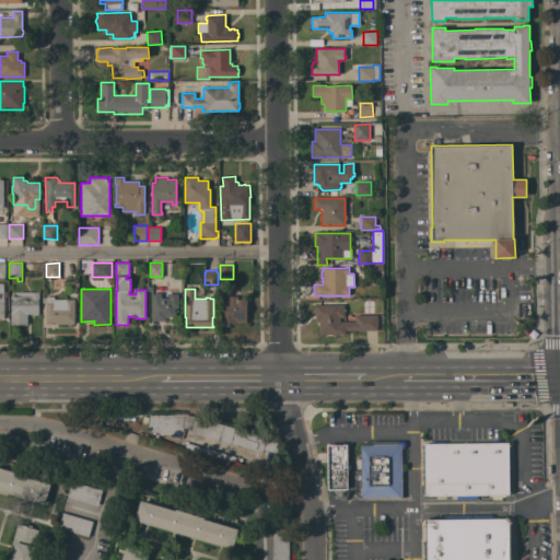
[(39,299),(38,299),(38,314),(37,315),(34,315),(32,314),(27,314),(27,325),(25,325),(25,324),(12,325),(11,325),(11,313),(11,298),(11,295),(12,295),(12,296),(19,296),(19,292),(38,292),(39,299)]
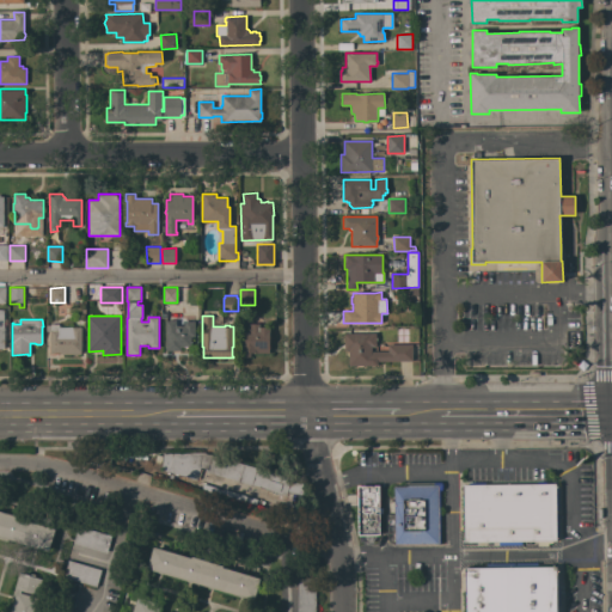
[(195,322),(195,336),(191,336),(191,347),(188,347),(188,348),(184,348),(183,347),(182,347),(182,350),(166,350),(166,320),(177,320),(177,325),(185,325),(185,322),(195,322)]
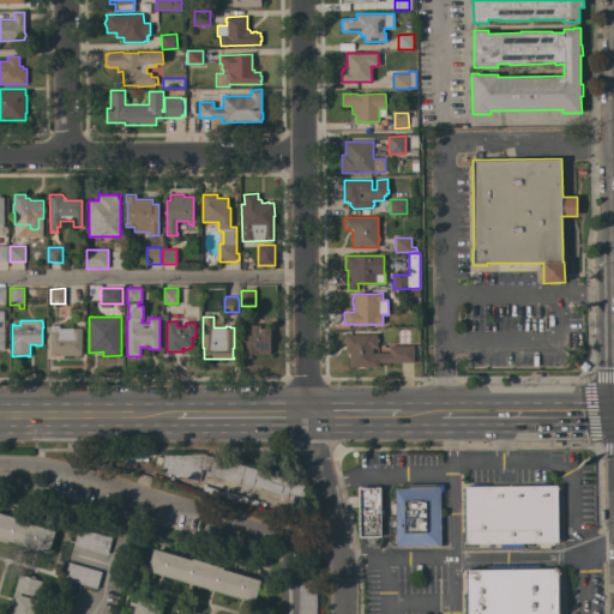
[(48,332),(47,332),(47,331),(46,331),(46,326),(48,326),(52,326),(52,325),(59,325),(59,327),(82,329),(82,354),(82,355),(62,355),(62,354),(59,354),(59,355),(55,355),(55,354),(50,354),(50,348),(50,344),(50,342),(50,337),(50,332),(48,332)]
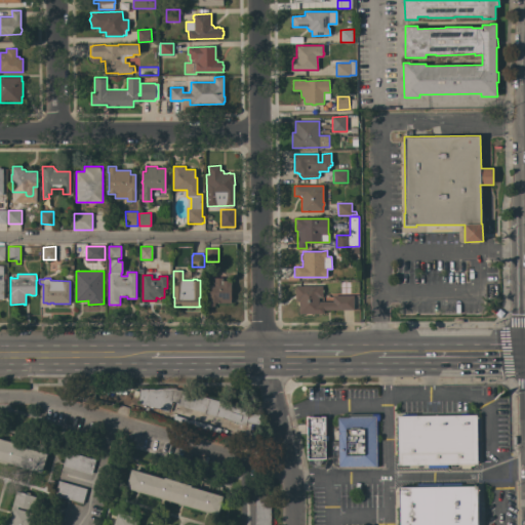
[(231,303),(215,303),(215,306),(207,306),(207,283),(214,283),(214,278),(223,278),(223,280),(232,280),(231,303)]
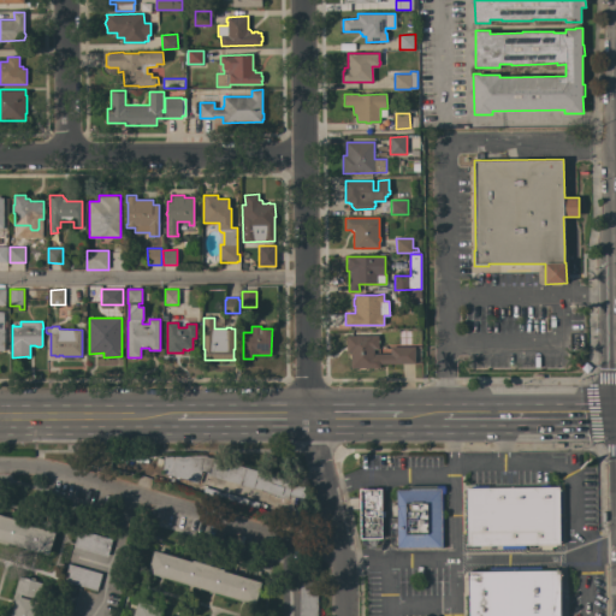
[(415,347),(415,362),(380,363),(380,367),(366,368),(360,369),(360,367),(351,368),(351,359),(350,357),(350,356),(350,355),(351,353),(347,353),(347,336),(378,336),(378,337),(380,339),(380,343),(379,345),(379,349),(374,349),(374,354),(391,354),(391,347),(415,347)]
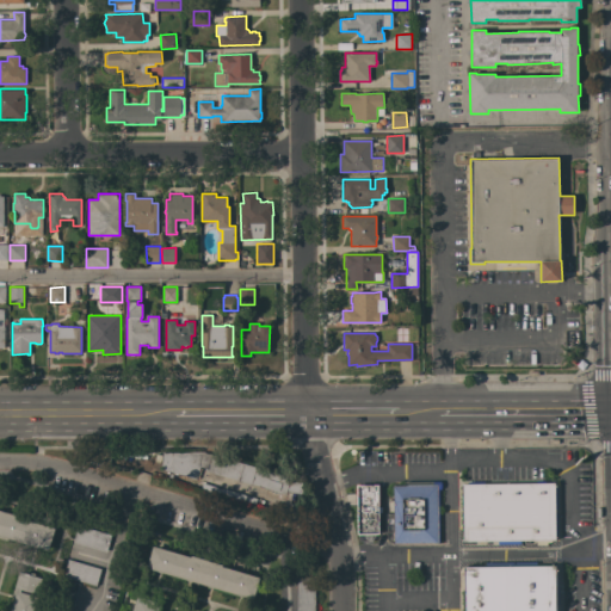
[(164,451),(204,452),(197,479),(179,474),(178,480),(177,480),(177,481),(174,480),(174,479),(164,475),(165,470),(161,469),(164,451)]
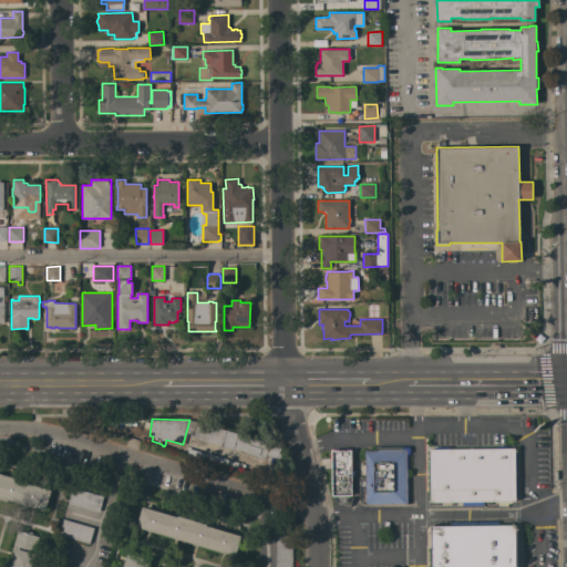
[(240,452),(240,451),(234,449),(234,450),(194,437),(198,422),(270,443),(269,445),(282,449),(279,459),(266,455),(265,459),(240,452)]
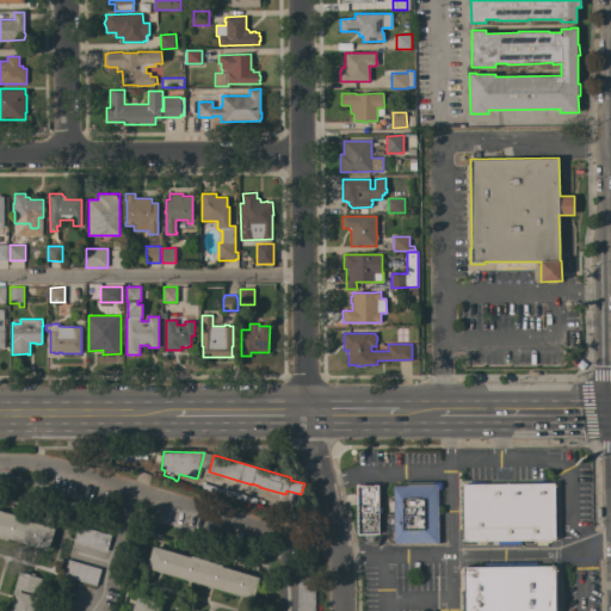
[(407,485),(407,481),(442,481),(443,483),(443,486),(442,487),(442,489),(439,489),(440,539),(439,543),(394,543),(393,485),(407,485)]
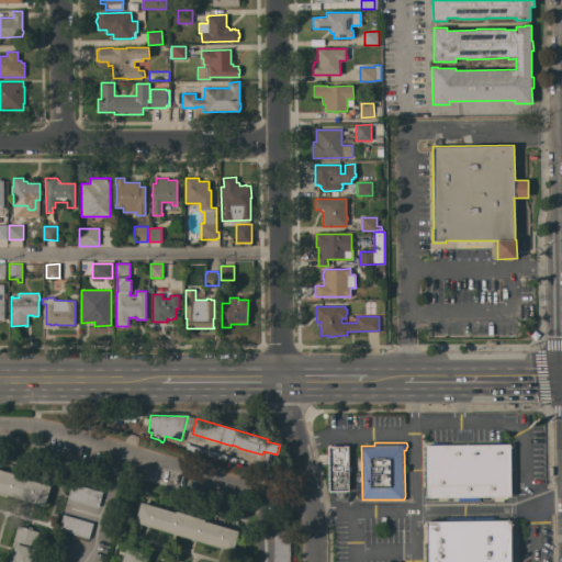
[(426,446),(431,445),(431,444),(446,442),(446,446),(510,445),(510,449),(513,449),(513,468),(510,468),(510,472),(513,472),(513,491),(510,491),(512,496),(504,496),(504,501),(494,501),(494,496),(427,497),(426,446)]
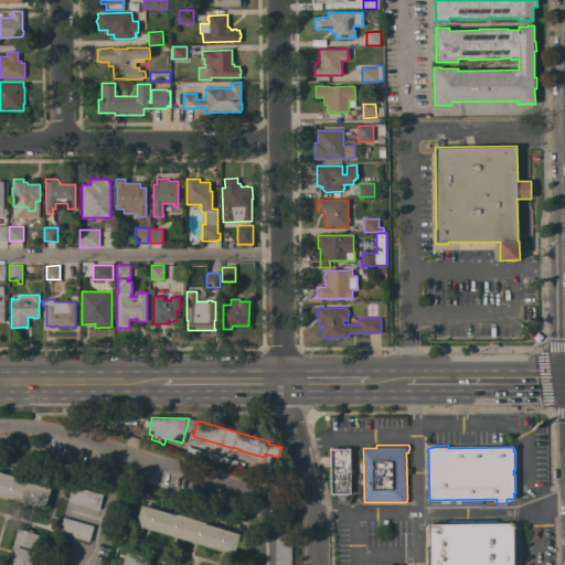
[(201,450),(201,451),(206,452),(206,451),(237,460),(236,465),(243,467),(242,469),(187,452),(188,447),(201,450)]
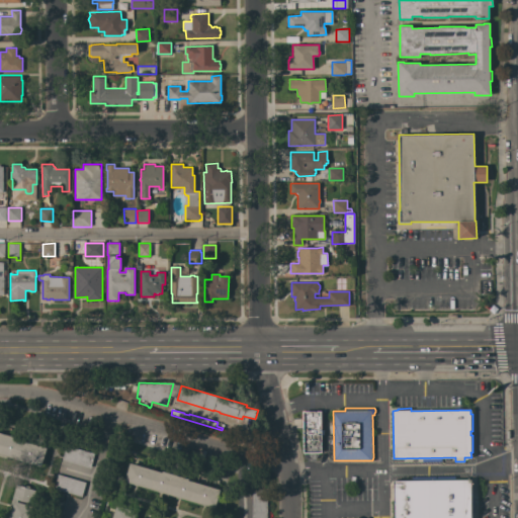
[(309,411),(316,411),(316,410),(320,410),(320,411),(323,411),(323,421),(322,421),(322,427),(325,427),(325,433),(322,433),(322,452),(318,452),(316,458),(313,459),(312,458),(305,458),(305,452),(304,452),(303,427),(303,412),(304,412),(304,411),(308,411),(309,411)]
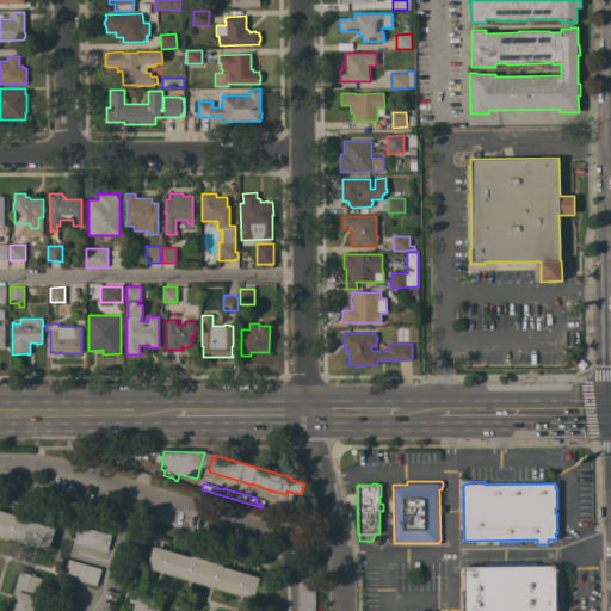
[(0,535),(0,510),(22,517),(22,518),(55,529),(49,550),(0,535)]
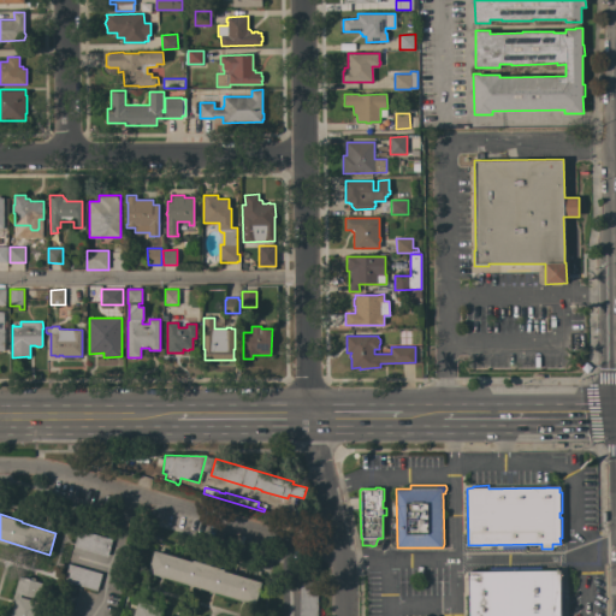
[(73,546),(80,529),(112,539),(107,556),(73,546)]
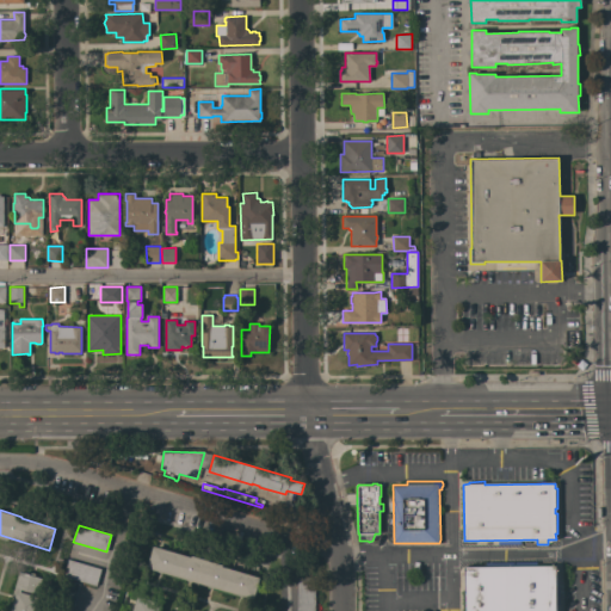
[(190,557),(190,555),(221,565),(221,566),(258,578),(252,599),(211,587),(211,588),(207,586),(190,580),(190,581),(185,580),(185,579),(146,567),(152,545),(190,557)]
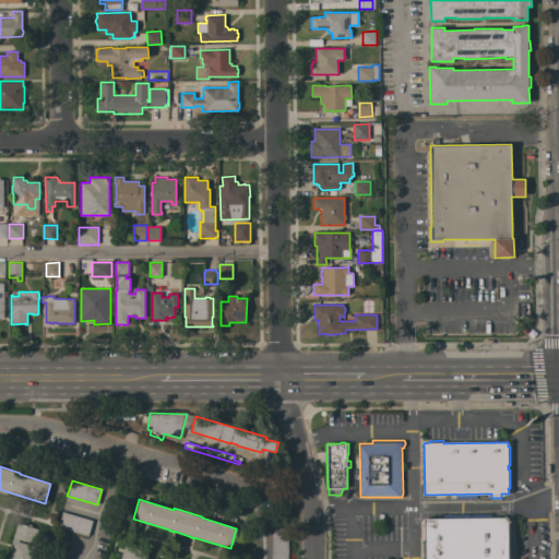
[(92,520),(87,536),(58,527),(62,511),(92,520)]
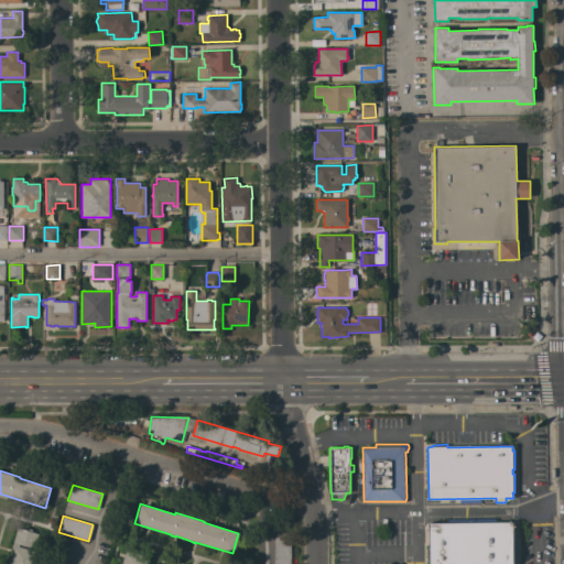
[(429,563),(429,523),(513,522),(513,541),(516,541),(516,557),(513,557),(513,563),(429,563)]
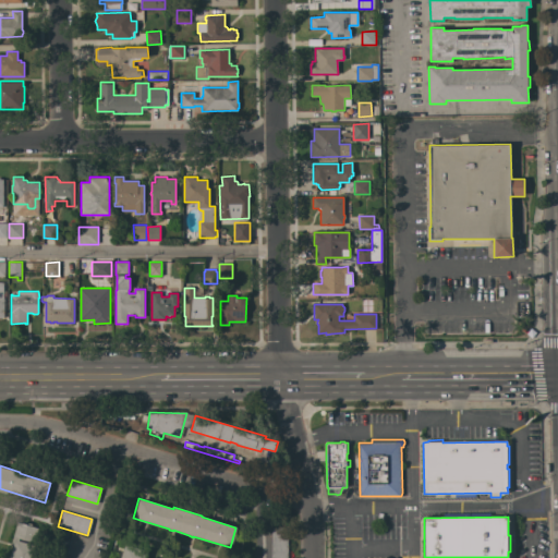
[(9,557),(13,546),(11,545),(17,522),(23,523),(24,521),(32,523),(32,526),(38,528),(34,544),(37,545),(33,557),(9,557)]
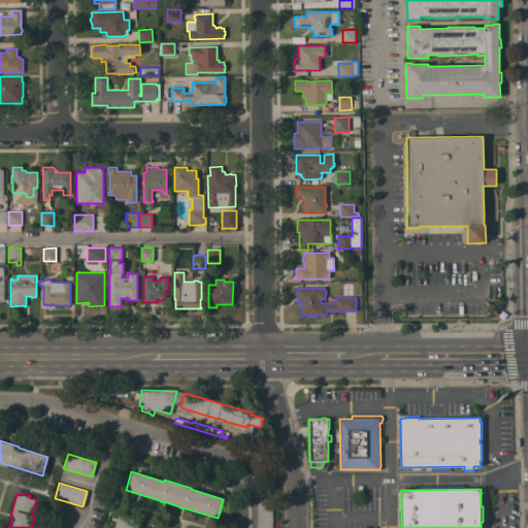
[(257,527),(257,499),(272,499),(272,527),(257,527)]
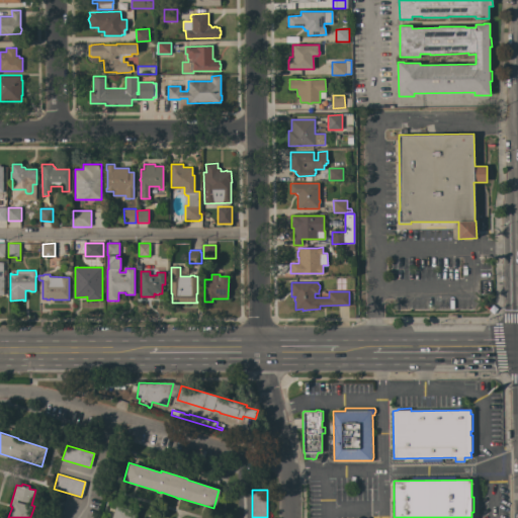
[(111,517),(115,505),(137,511),(134,517),(111,517)]
